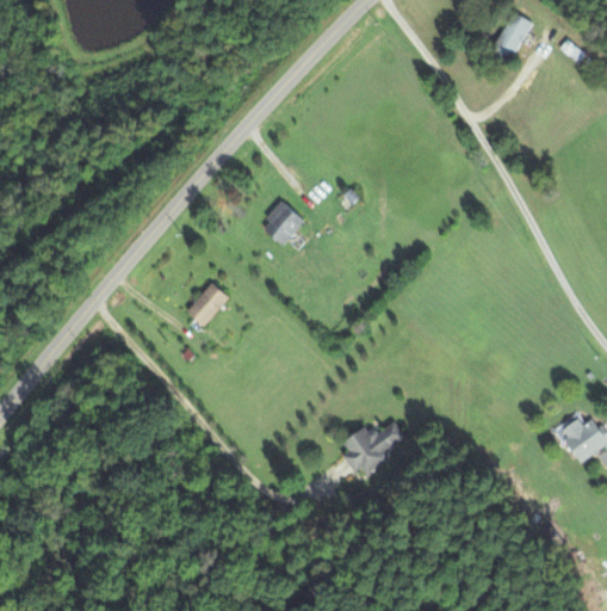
[(532,23),(513,12),(489,51),(508,62),(532,23)]
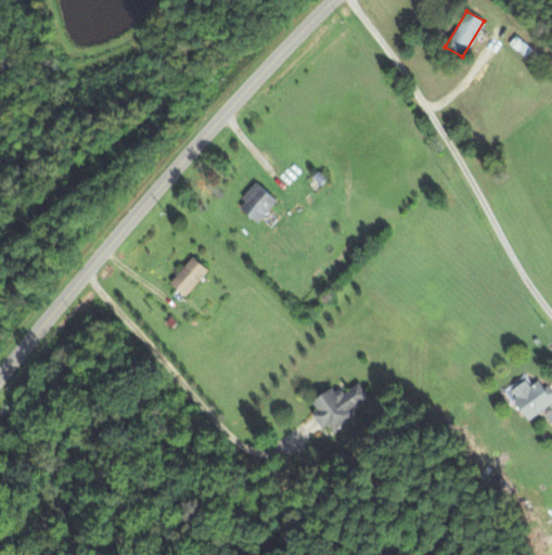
[(258,223),(276,199),(255,183),(236,208),(258,223)]
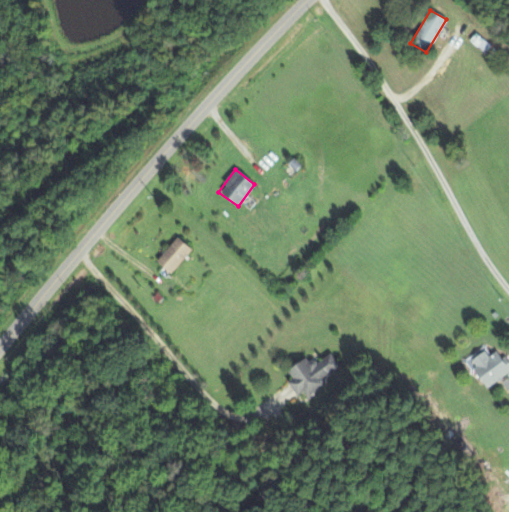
[(170,273),(191,250),(178,237),(156,260),(170,273)]
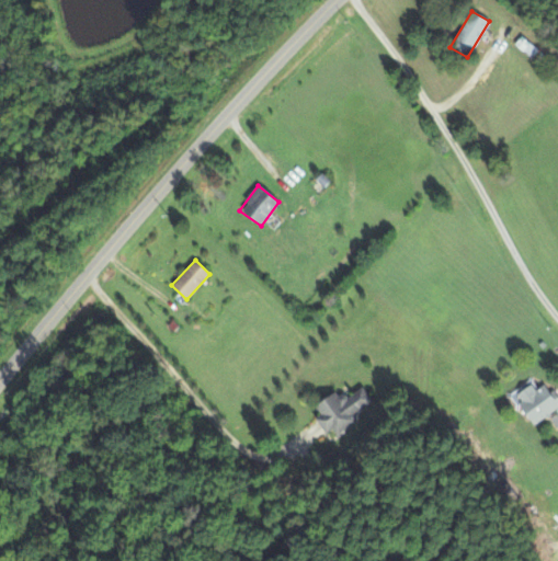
[(557,426),(557,396),(548,381),(535,390),(528,380),(510,393),(533,426),(548,416),(556,428),(557,426)]
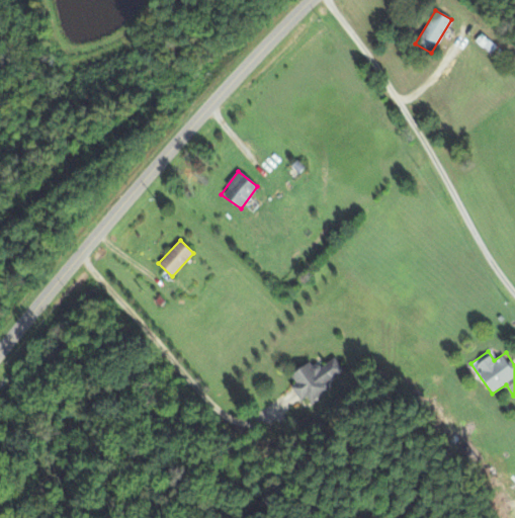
[(346,374),(334,357),(318,368),(313,361),(291,375),(296,383),(291,387),(303,404),(346,374)]
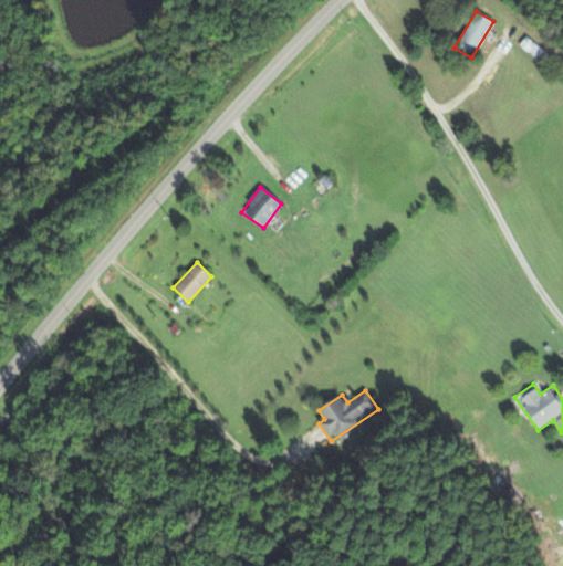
All buildings are outlined.
